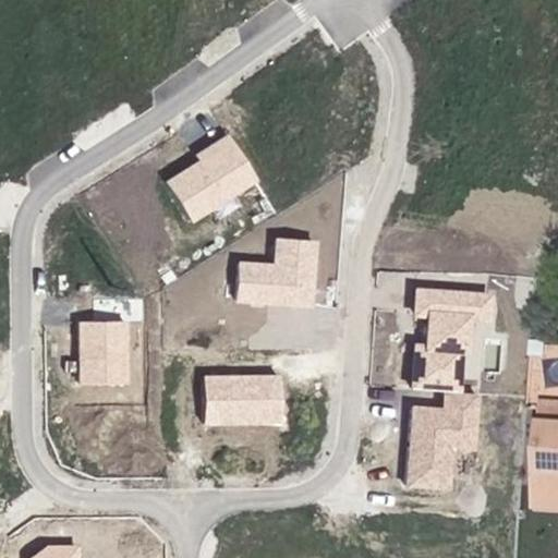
[(262,183),(228,134),(195,156),(199,160),(165,182),(193,225),(262,183)]
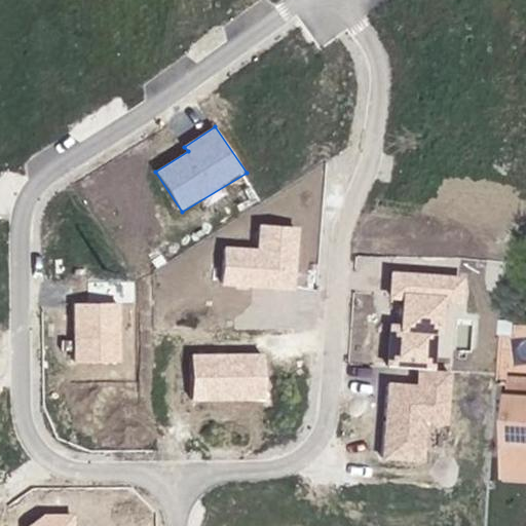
[(297,292),(301,227),(259,224),(258,249),(226,246),(222,287),(297,292)]
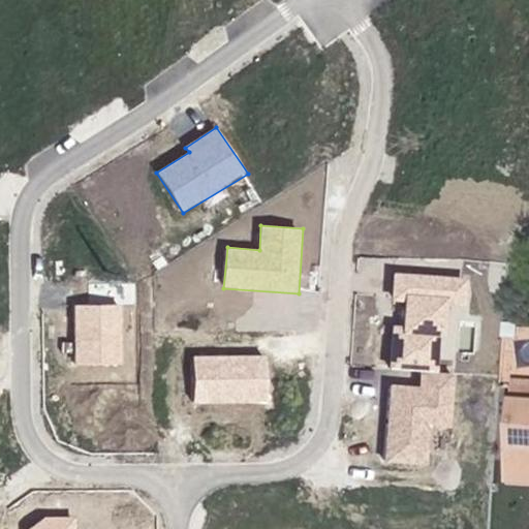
[(528,269),(512,269),(512,280),(528,281),(528,269)]
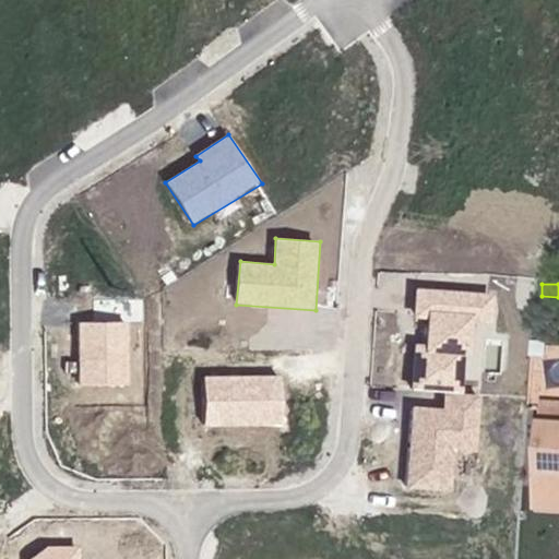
[(496,294),(416,287),(415,323),(429,323),(427,344),(415,343),(412,389),(466,393),(467,357),(473,357),(475,322),(494,324),(496,294)]
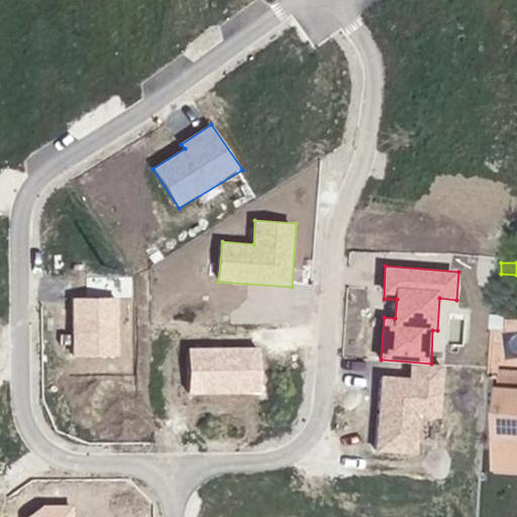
[(74,357),(120,357),(120,299),(73,298),(74,357)]
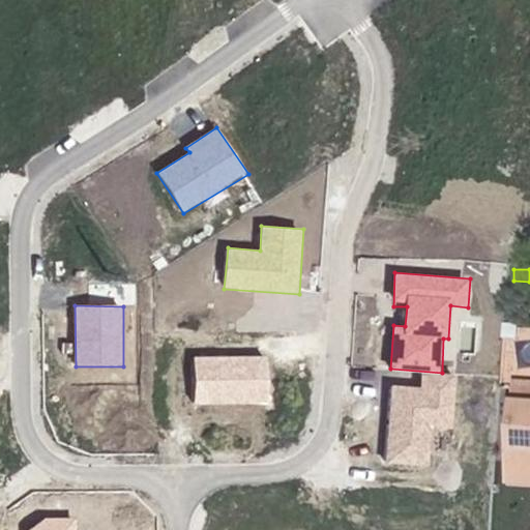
[(269,356),(194,356),(195,404),(270,404),(269,356)]
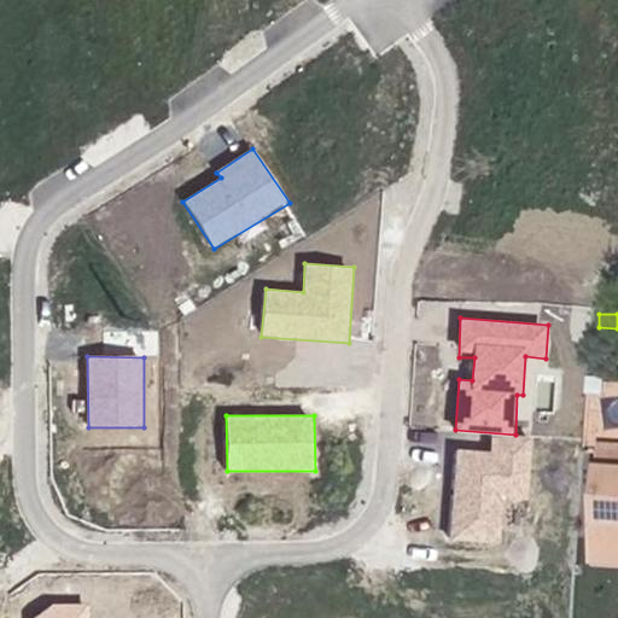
[(532,438),(491,436),(490,453),(455,450),(448,542),(500,544),(502,500),(528,502),(532,438)]
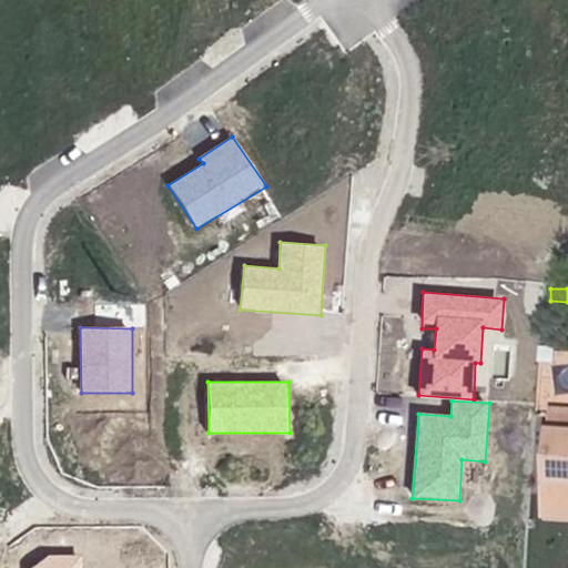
[(567,409),(546,409),(546,418),(567,418),(567,409)]
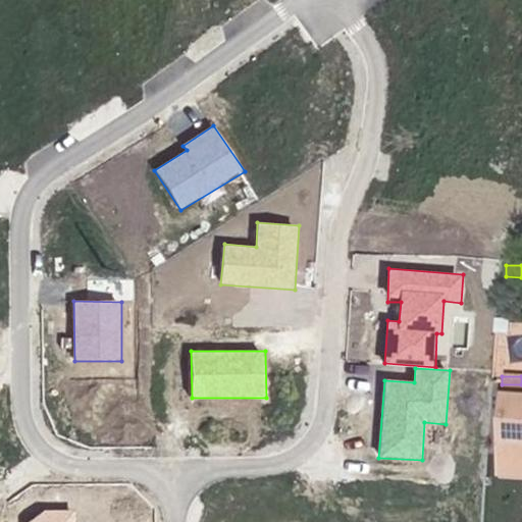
[(521,384),(502,384),(499,459),(521,459),(521,384)]
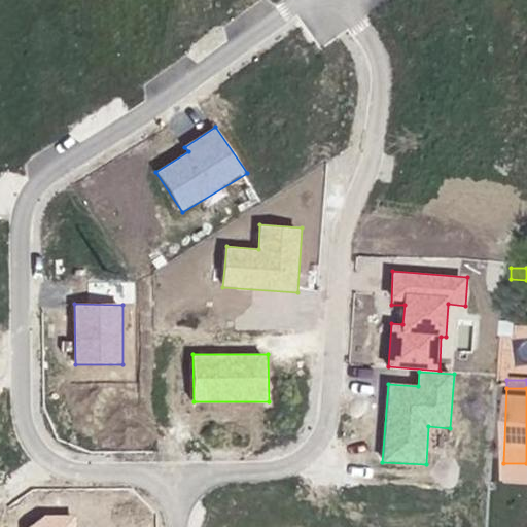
[(526,463),(503,463),(503,483),(526,483),(526,463)]
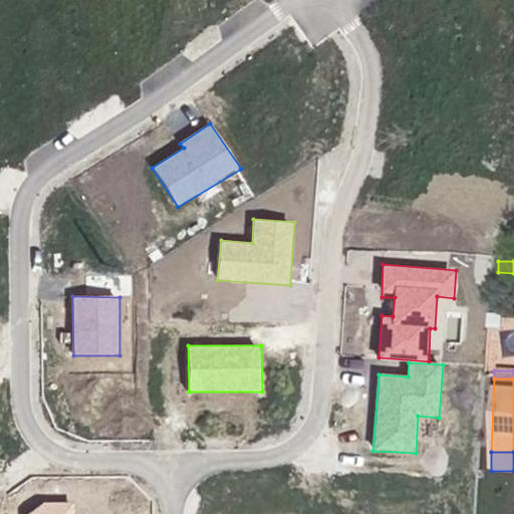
[(74,513),(74,503),(43,502),(27,513),(74,513)]
